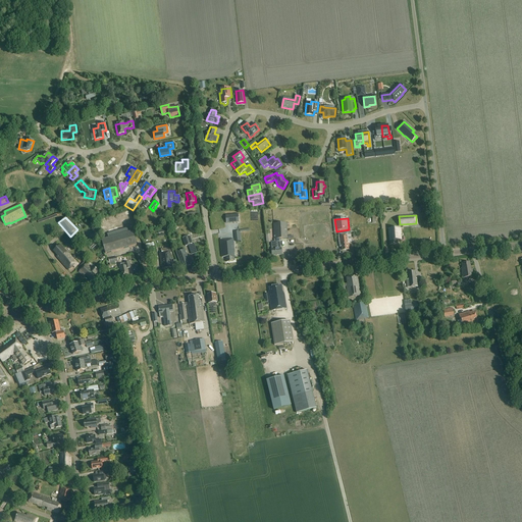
[(288,239),(288,223),(273,224),(274,240),(276,240),(277,242),(271,243),(272,250),(271,250),(272,256),(282,255),(281,249),(280,240),(288,239)]
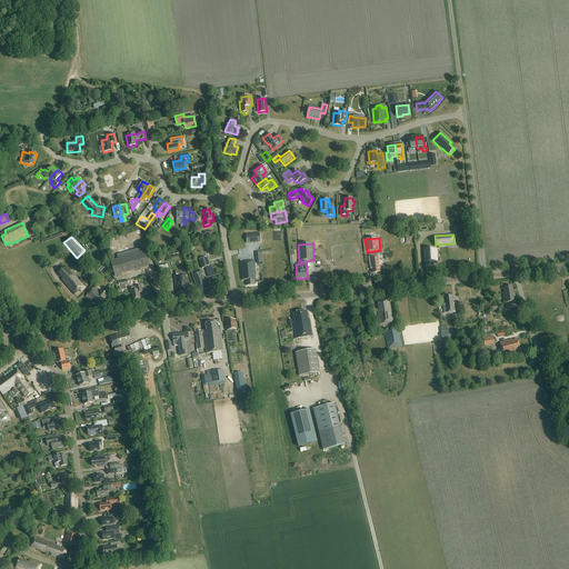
[(433,261),(438,261),(437,248),(423,249),(425,267),(433,266),(433,261)]
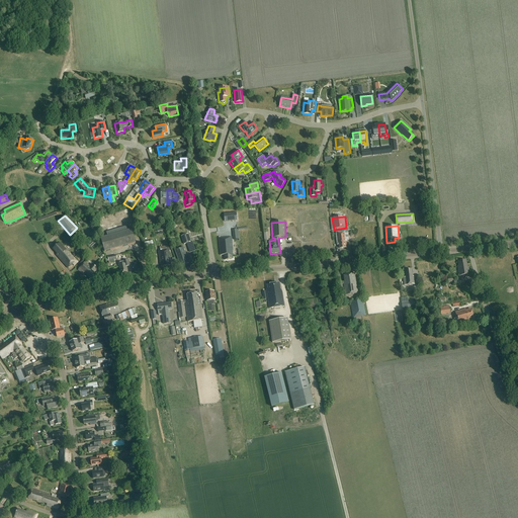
[(106,233),(107,237),(100,239),(104,252),(136,243),(132,230),(127,231),(126,227),(106,233)]
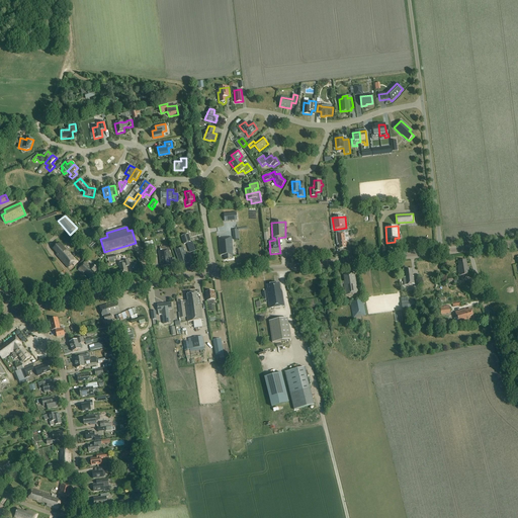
[(347,248),(345,233),(337,234),(338,244),(340,244),(340,249),(347,248)]
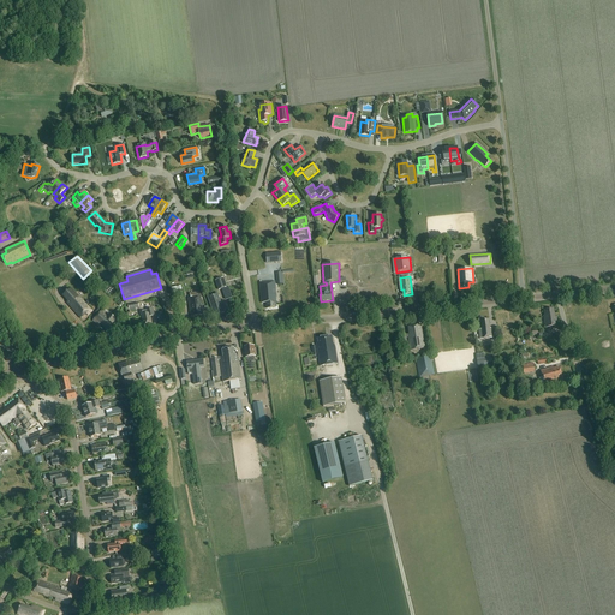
[(224,278),(215,281),(219,291),(226,287),(224,278)]
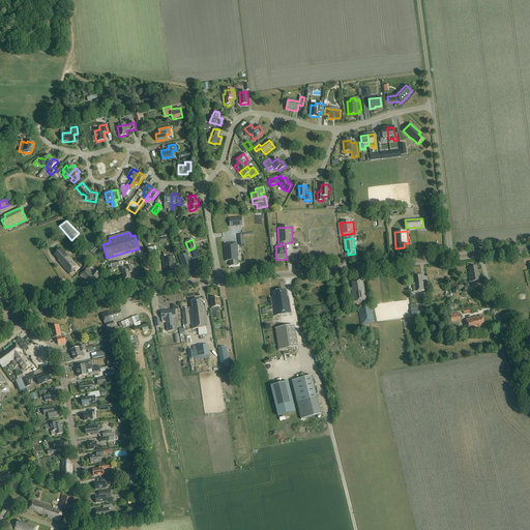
[(238,256),(237,242),(224,243),(225,262),(230,261),(231,266),(239,265),(238,256)]
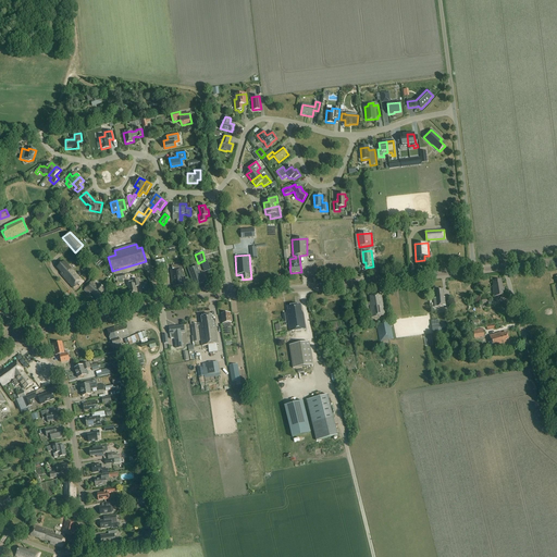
[(67,264),(64,261),(57,268),(61,272),(60,272),(61,274),(60,274),(62,276),(73,288),(77,284),(81,286),(85,282),(73,270),(72,270),(71,269),(72,269),(67,264)]
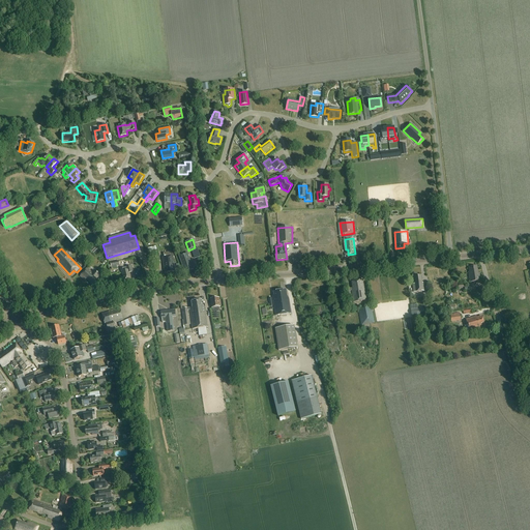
[(170,249),(164,252),(165,257),(162,258),(164,268),(164,271),(166,270),(167,273),(175,271),(175,267),(173,256),(171,256),(170,249)]
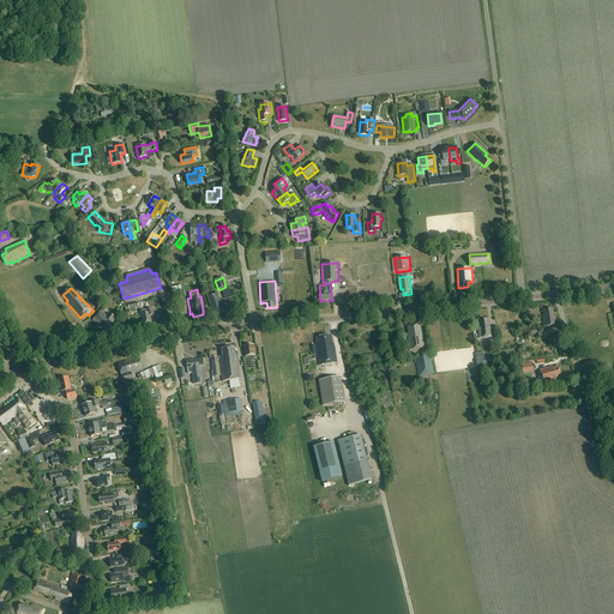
[(223,312),(217,293),(208,296),(214,313),(216,313),(217,314),(223,312)]
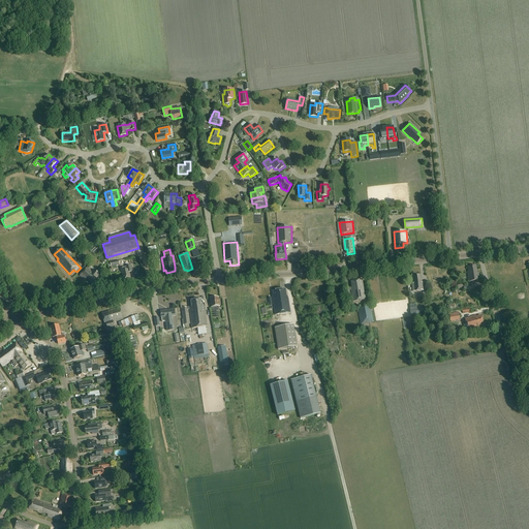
[(133,272),(131,266),(123,268),(120,269),(121,272),(122,271),(123,279),(130,277),(129,273),(133,272)]
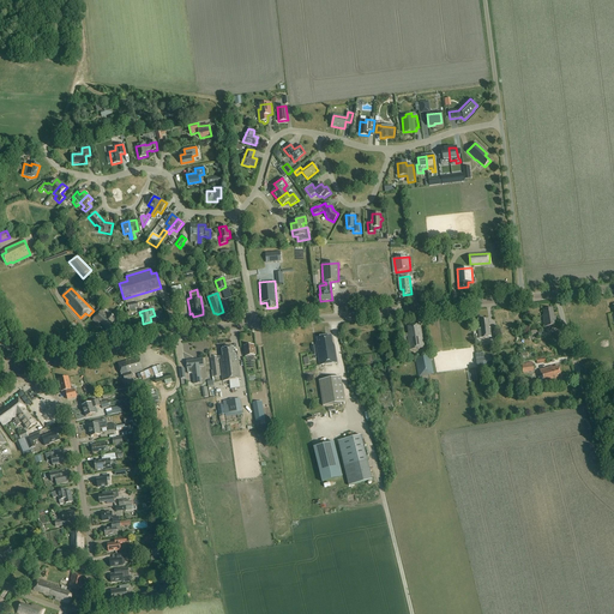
[(546,327),(558,325),(555,317),(554,308),(545,309),(546,315),(545,315),(546,327)]
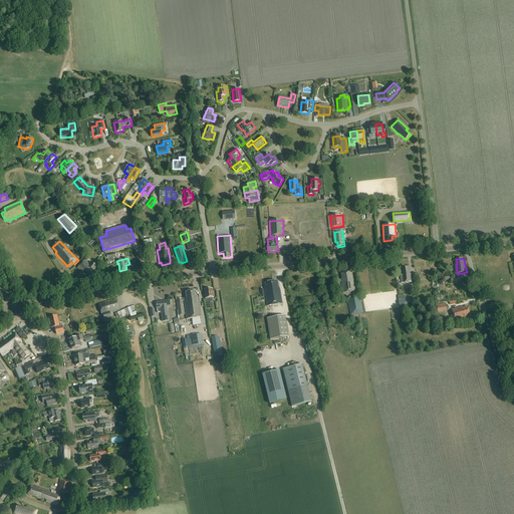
[(89,264),(84,260),(77,268),(82,272),(83,270),(89,275),(97,267),(91,263),(89,265),(88,265),(89,264)]
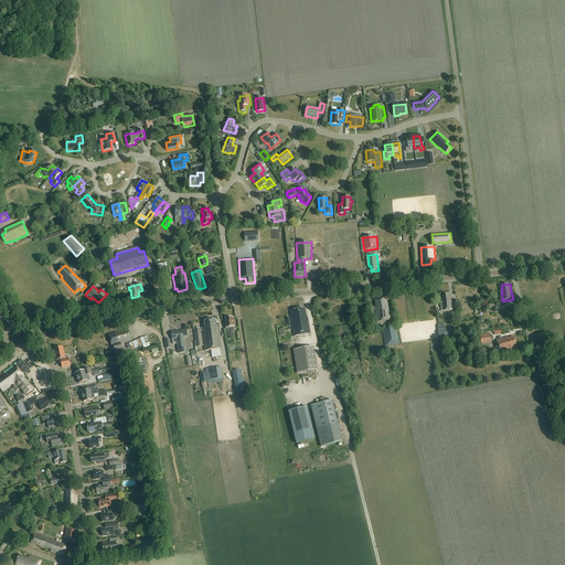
[(441,311),(451,309),(450,301),(449,292),(441,294),(443,301),(440,302),(441,311)]
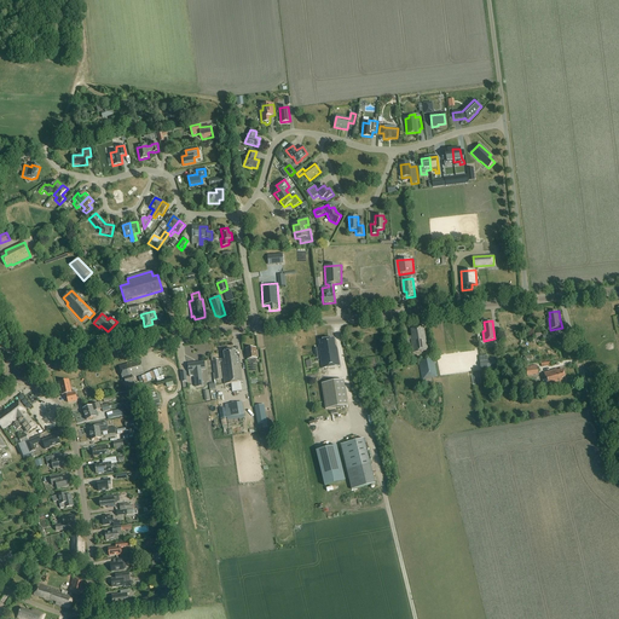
[(405,337),(406,346),(410,346),(409,340),(411,340),(414,353),(428,350),(424,327),(411,329),(412,336),(405,337)]
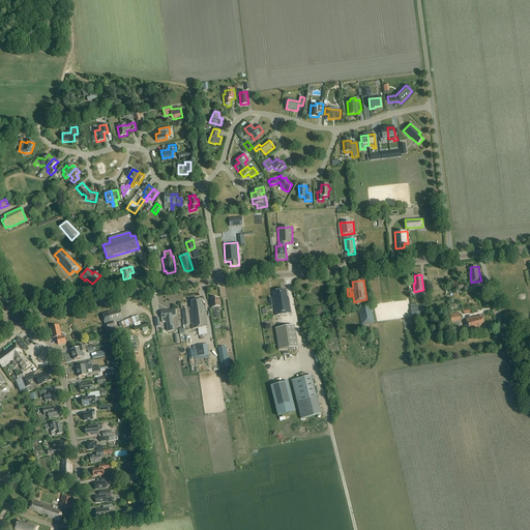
[(287,296),(286,290),(274,291),(275,296),(274,296),(276,316),(291,314),(289,299),(287,296)]
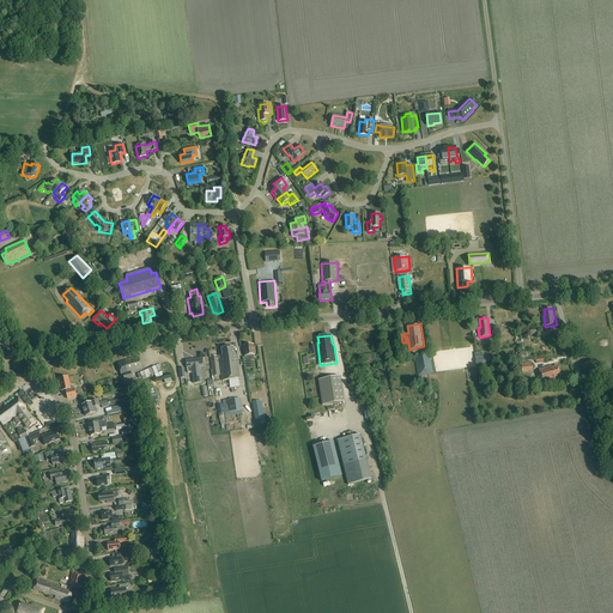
[(254,353),(255,353),(254,344),(244,345),(246,356),(247,356),(247,359),(254,358),(254,356),(255,356),(254,353)]
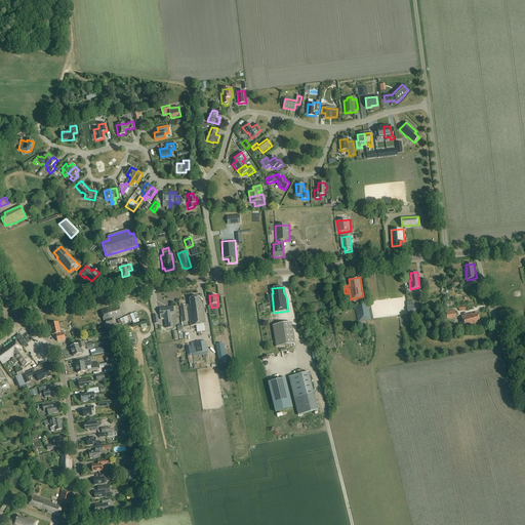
[(191,326),(202,324),(200,312),(197,312),(195,297),(190,298),(191,305),(189,305),(189,308),(191,326)]
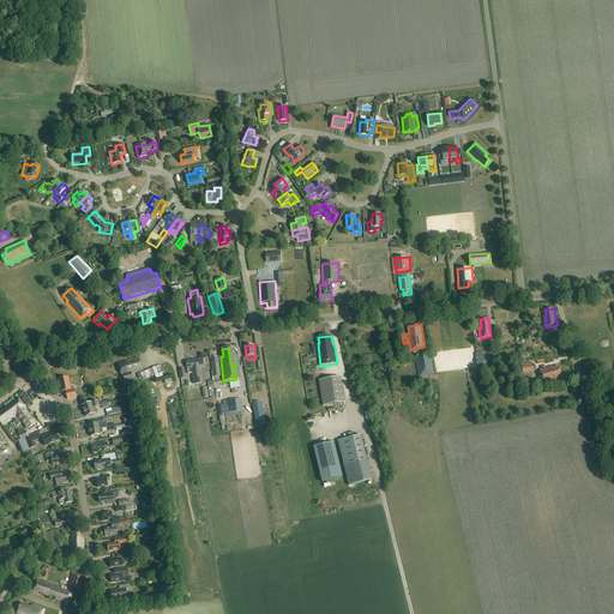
[(234,365),(236,379),(241,379),(239,356),(235,355),(234,348),(228,348),(230,365),(234,365)]
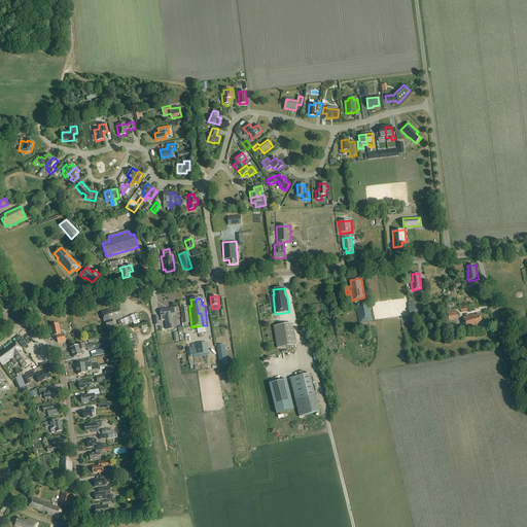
[(370,306),(356,309),(359,323),(373,321),(370,306)]
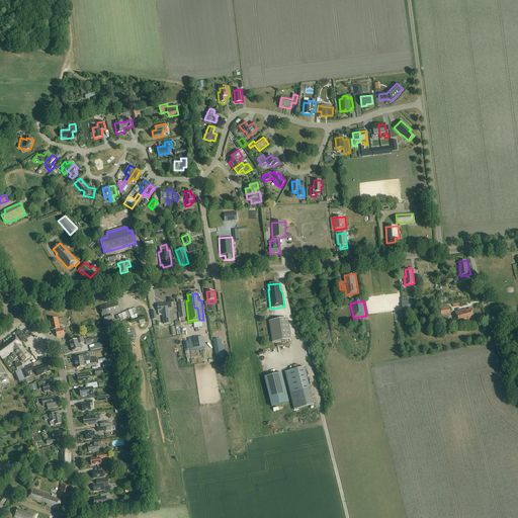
[(120,313),(117,303),(99,307),(102,317),(104,317),(106,324),(112,322),(111,316),(120,313)]
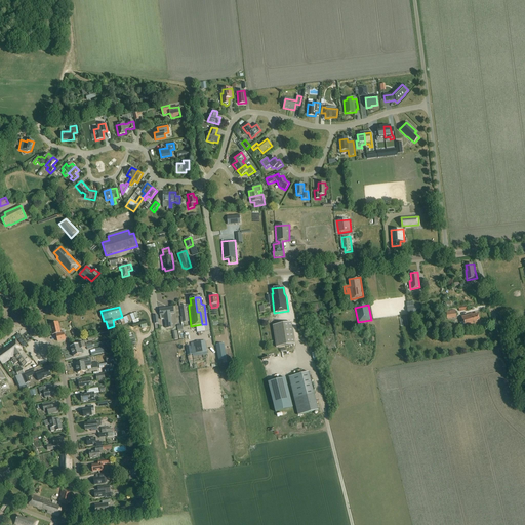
[(162,321),(165,320),(166,329),(172,328),(171,322),(171,314),(174,314),(173,308),(159,309),(161,320),(162,321)]
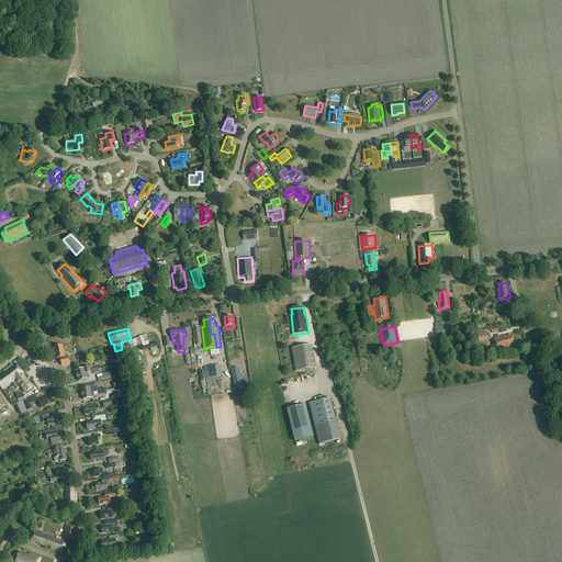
[(484,340),(487,340),(489,339),(487,334),(487,333),(478,334),(479,341),(484,340)]
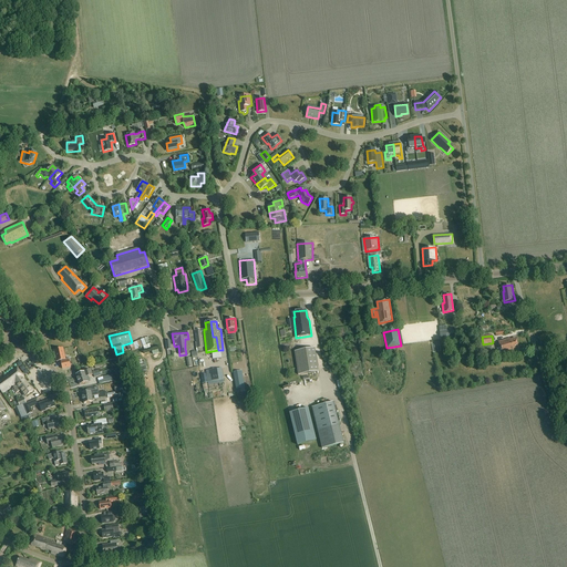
[(148,337),(131,343),(133,350),(144,347),(145,349),(153,347),(148,337)]
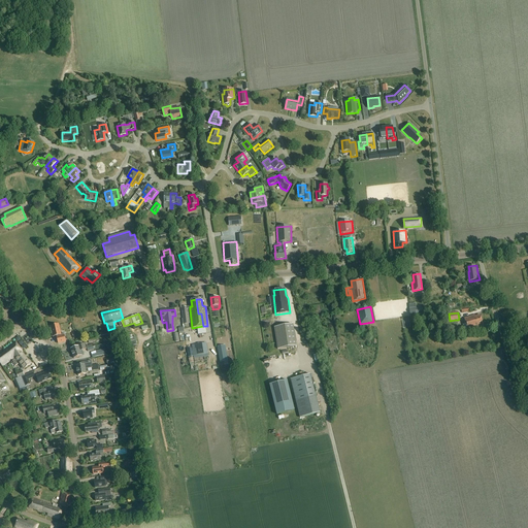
[(465,330),(467,330),(468,330),(480,327),(479,325),(483,324),(481,316),(476,317),(475,315),(464,319),(466,324),(463,325),(465,330)]
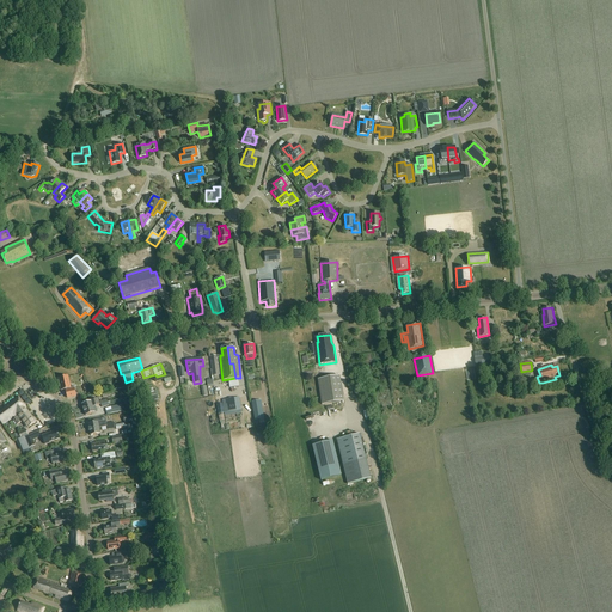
[(341,375),(318,379),(322,404),(344,401),(341,375)]
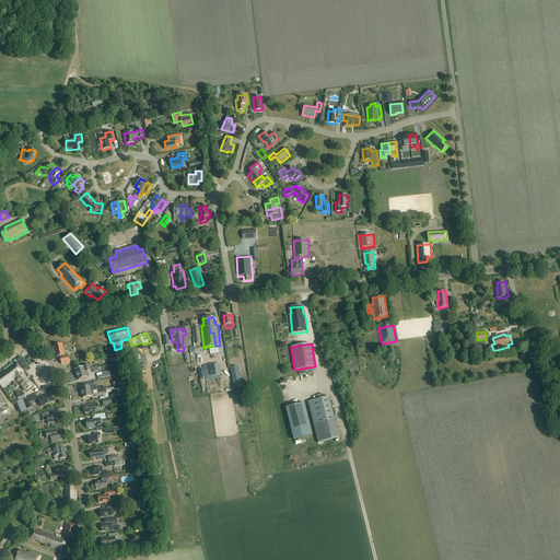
[(70,362),(69,357),(68,354),(65,356),(62,345),(55,346),(55,349),(54,350),(55,354),(56,354),(57,357),(60,357),(61,364),(70,362)]
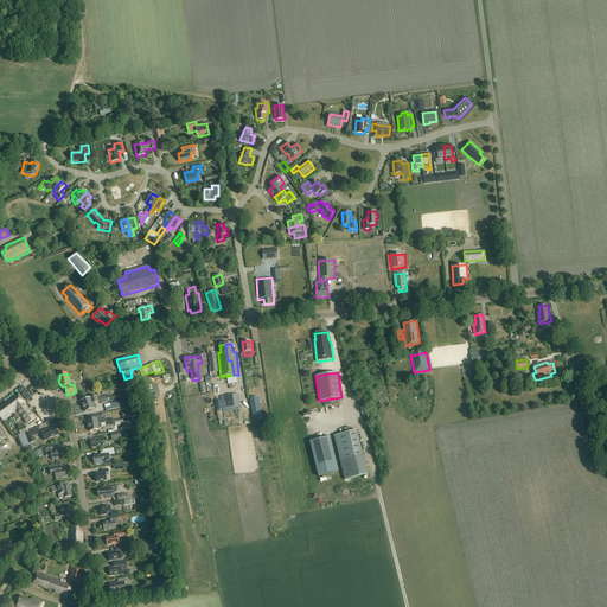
[(17,422),(21,419),(19,415),(29,409),(25,406),(26,404),(24,402),(18,394),(5,404),(5,406),(0,408),(0,417),(2,422),(12,415),(17,411),(18,414),(13,417),(17,422)]
